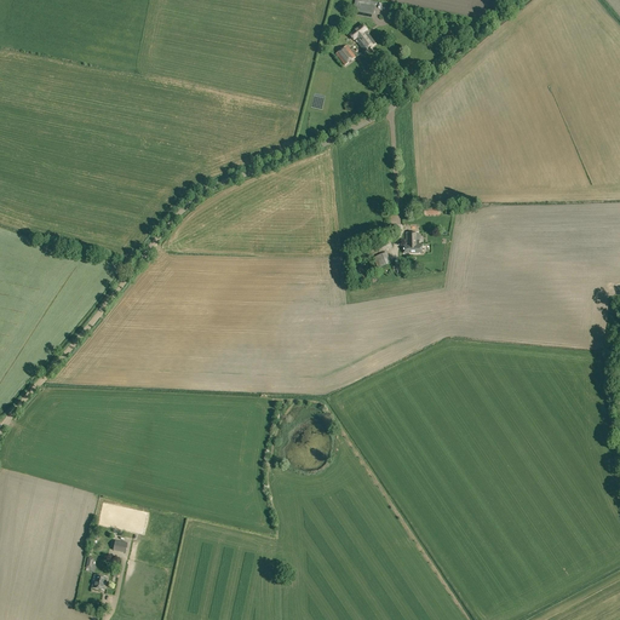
[(374,15),(377,3),(366,0),(355,0),(354,10),(374,15)]
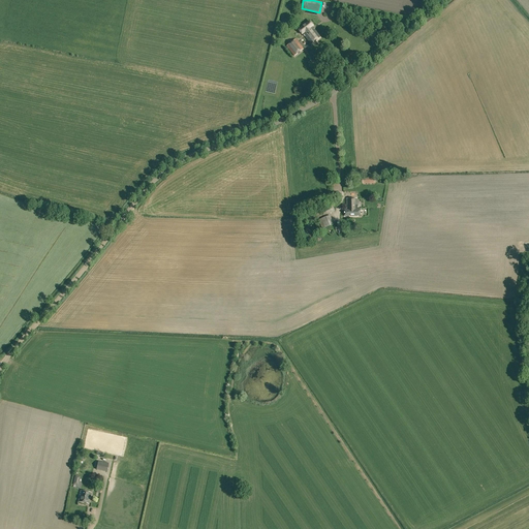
[(304,34),(311,44),(320,37),(312,27),(313,26),(310,22),(299,30),(302,35),(304,34)]
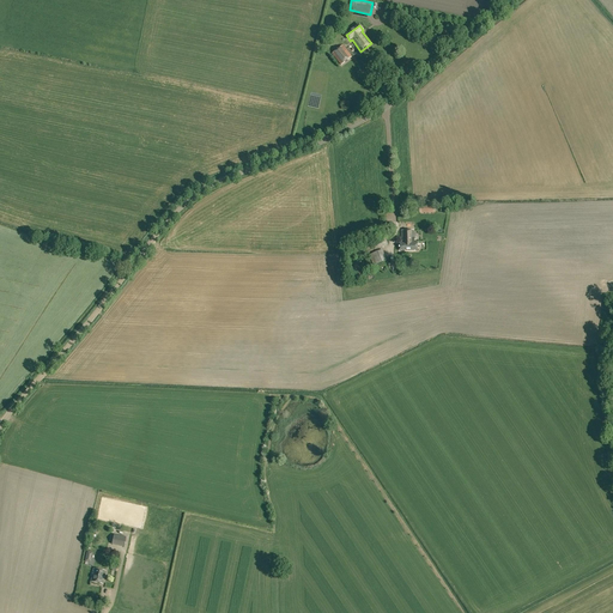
[(332,54),(341,65),(352,58),(343,46),(332,54)]
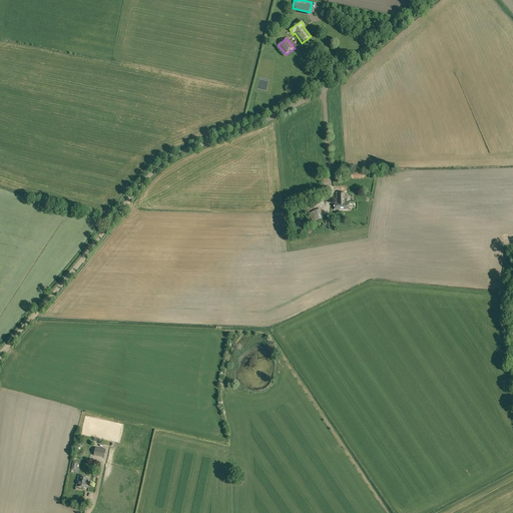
[(334,204),(334,209),(350,209),(350,202),(347,202),(347,192),(336,192),(336,204),(334,204)]
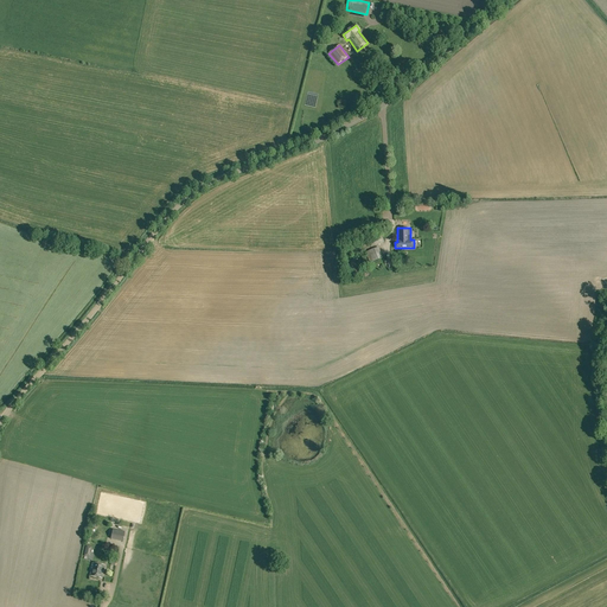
[(358,242),(362,251),(384,243),(381,232),(358,242)]
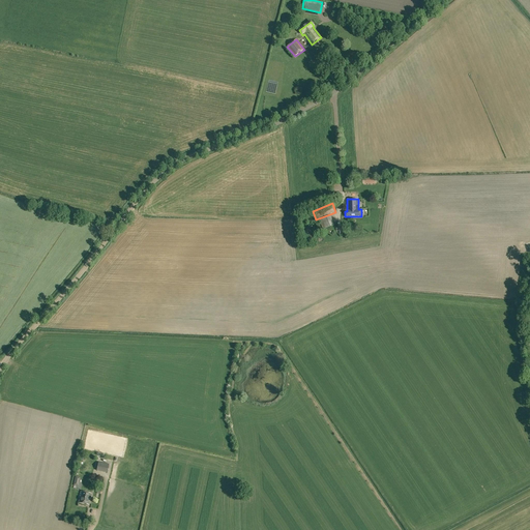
[(328,233),(329,236),(332,235),(330,231),(334,230),(332,226),(334,225),(331,216),(320,219),(324,229),(326,233),(328,233)]
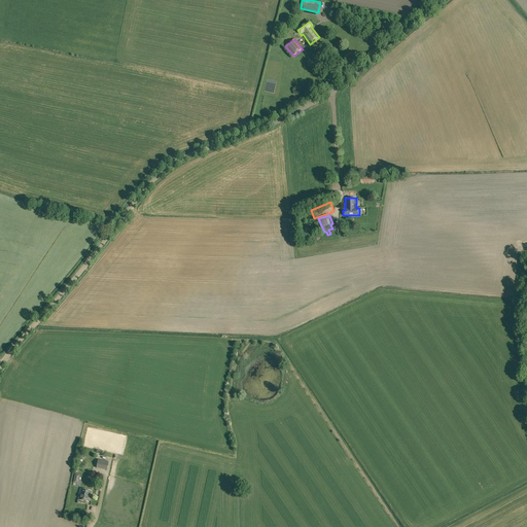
[(78,500),(89,502),(91,491),(80,489),(78,500)]
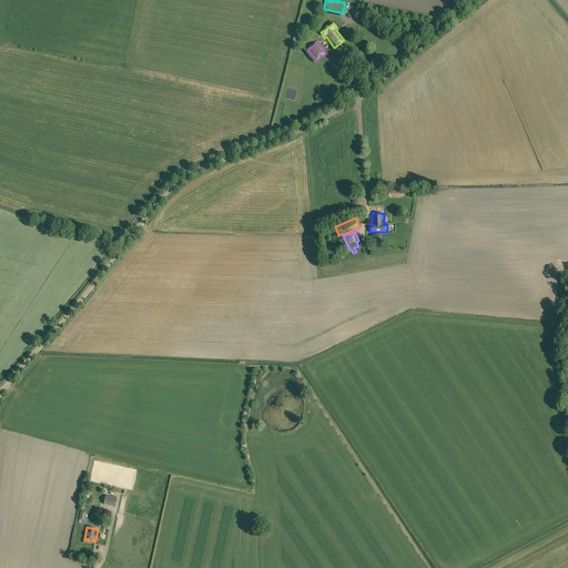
All buildings are outlined.
